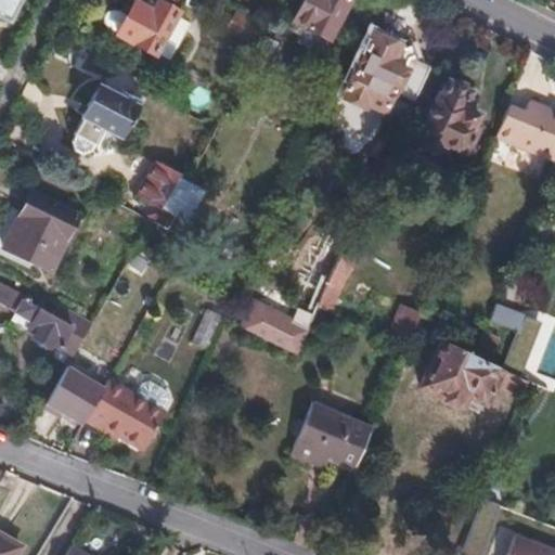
[(18,0),(0,0),(0,15),(9,20),(18,0)]
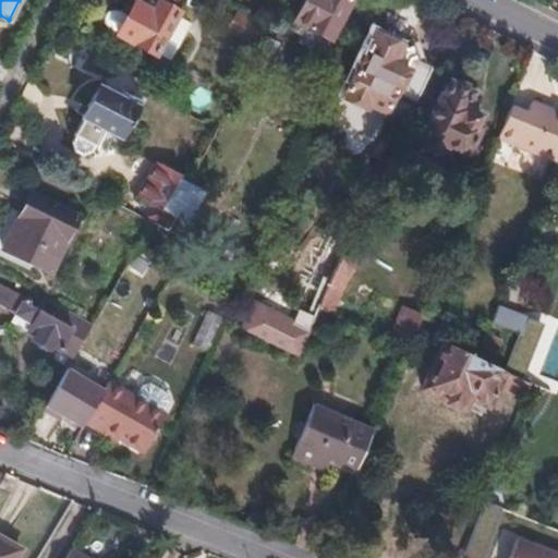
[(304,0),(294,19),(328,36),(346,0),(304,0)]
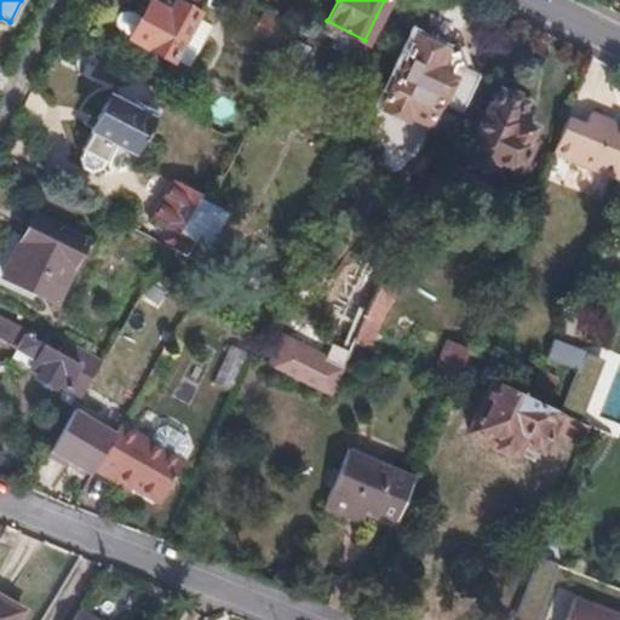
[(212,23),(174,3),(170,12),(149,1),(132,35),(189,65),(212,23)]
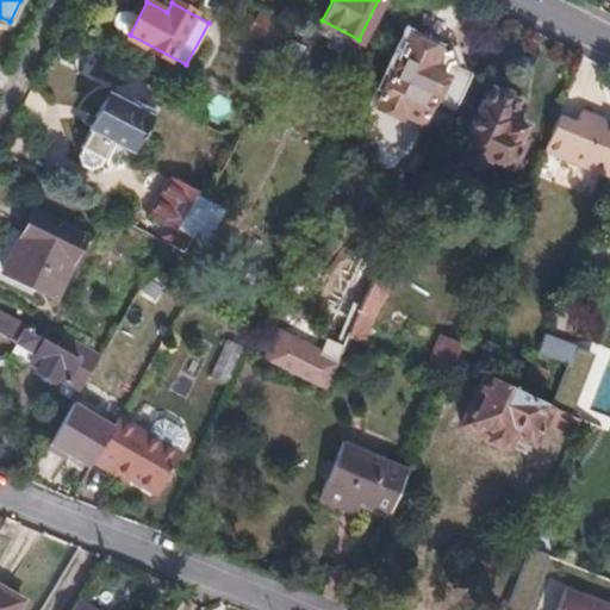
[(251,30),(279,45),(288,25),(261,12),(251,30)]
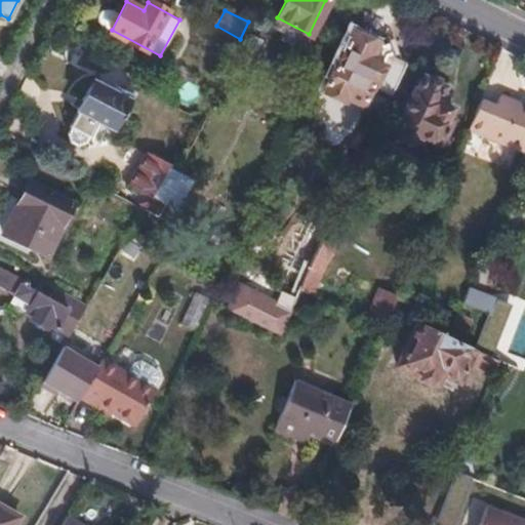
[(349,29),(320,91),(342,103),(345,98),(360,106),(362,106),(382,64),(369,57),(377,41),(349,29)]
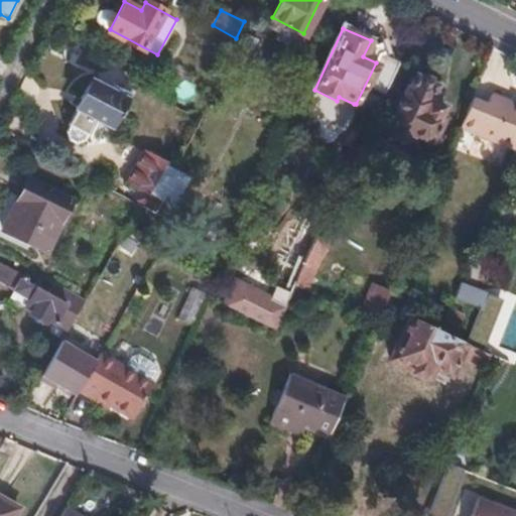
[(443,114),(440,113),(445,104),(437,101),(441,92),(435,89),(437,85),(412,74),(388,125),(394,128),(393,130),(407,137),(408,134),(412,136),(415,132),(431,139),(443,114)]
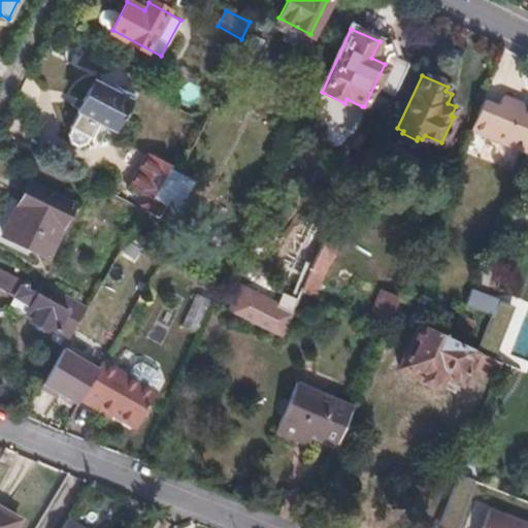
[(168,88),(150,78),(144,87),(163,98),(168,88)]
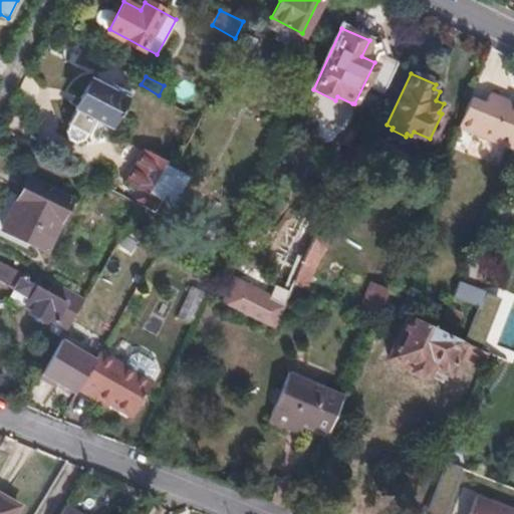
[(114,84),(111,89),(91,79),(69,122),(71,123),(68,129),(70,136),(78,140),(87,137),(94,123),(98,126),(102,118),(111,123),(129,92),(114,84)]
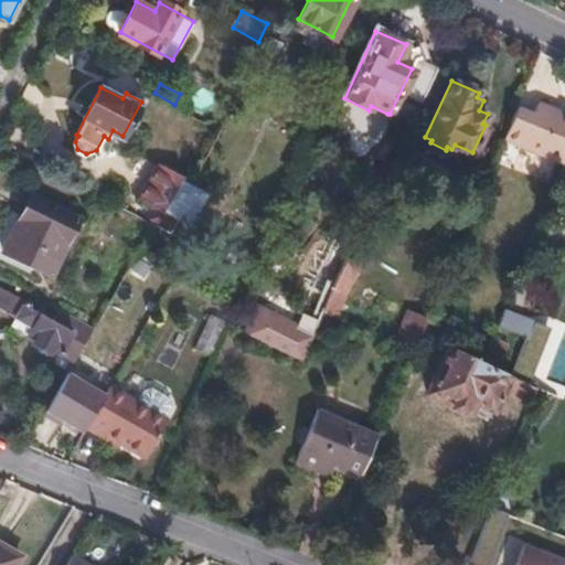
[(369,110),(344,98),(334,118),(372,128),(374,124),(381,126),(387,114),(371,106),(369,110)]
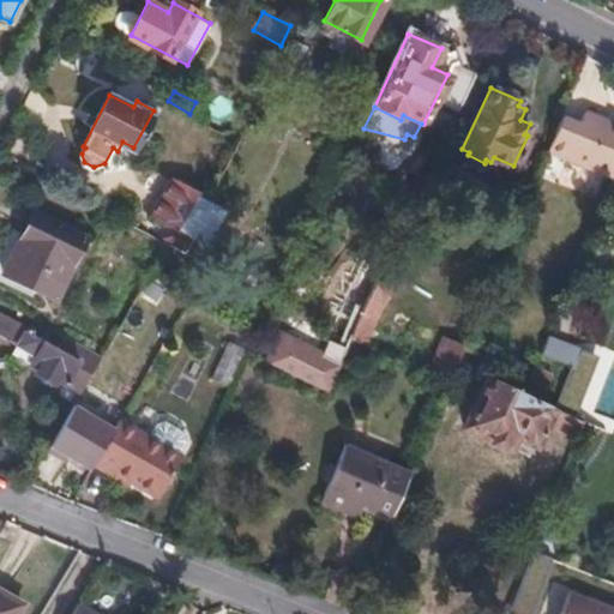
[(547,151),(612,178),(613,169),(613,124),(583,112),(577,124),(561,118),(547,151)]
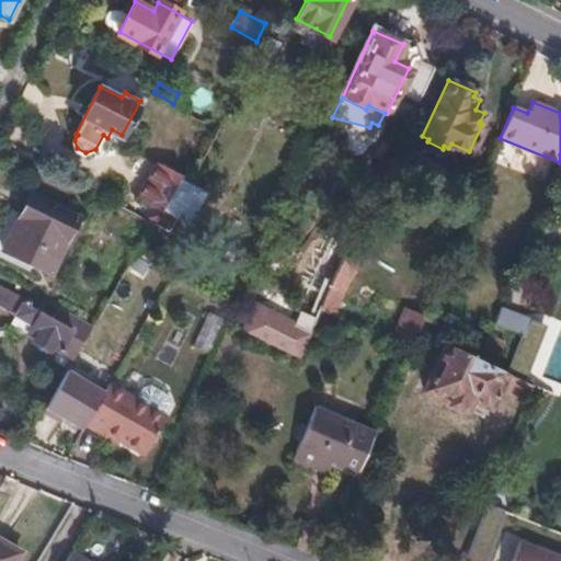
[(163,210),(180,182),(181,181),(155,167),(138,196),(155,205),(163,210)]
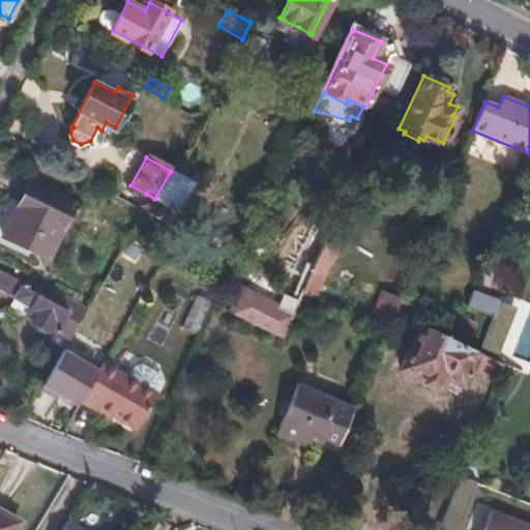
[(0,223),(0,235),(4,237),(30,183),(22,179),(0,223)]
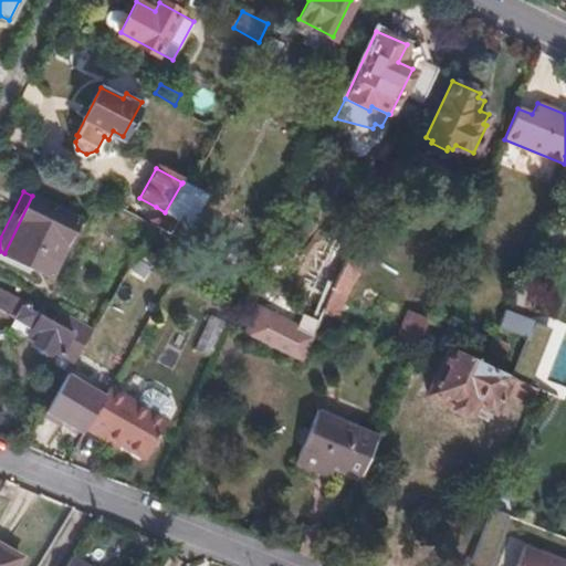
[(32,196),(4,253),(51,275),(80,218),(32,196)]
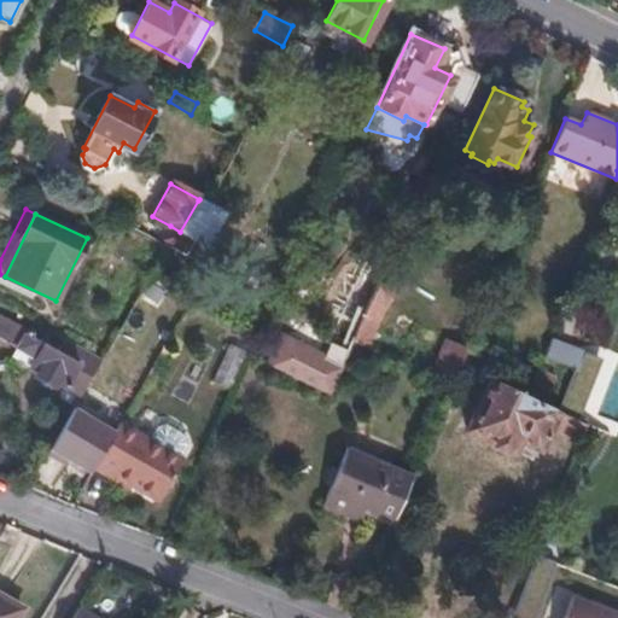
[(163,238),(173,244),(180,232),(170,226),(163,238)]
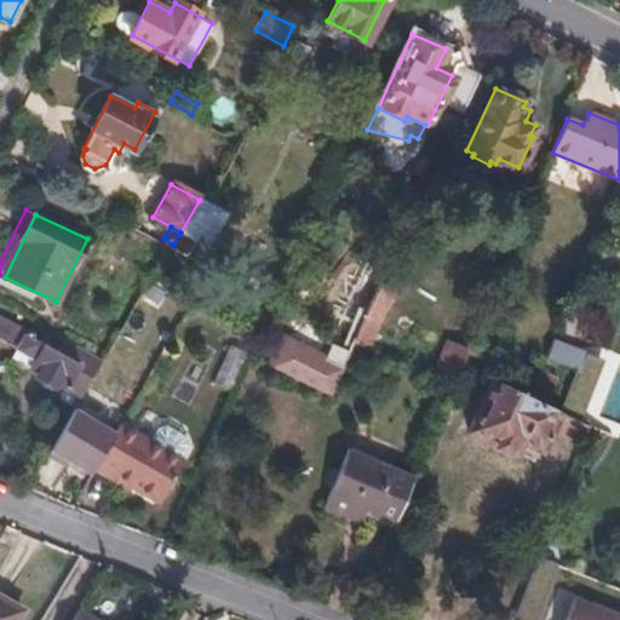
[(356,342),(383,282),(359,270),(329,331),(356,342)]
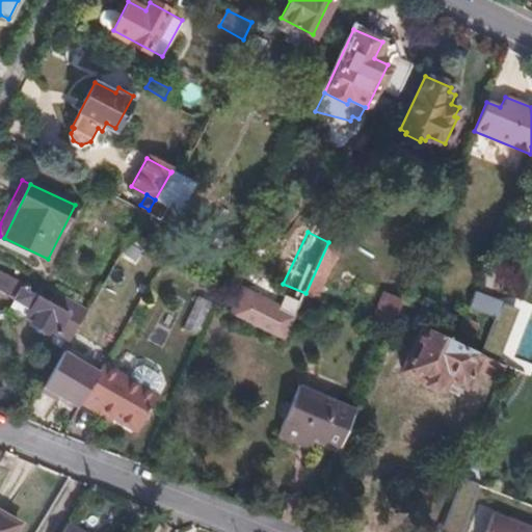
[(114,267),(128,274),(142,249),(129,242),(114,267)]
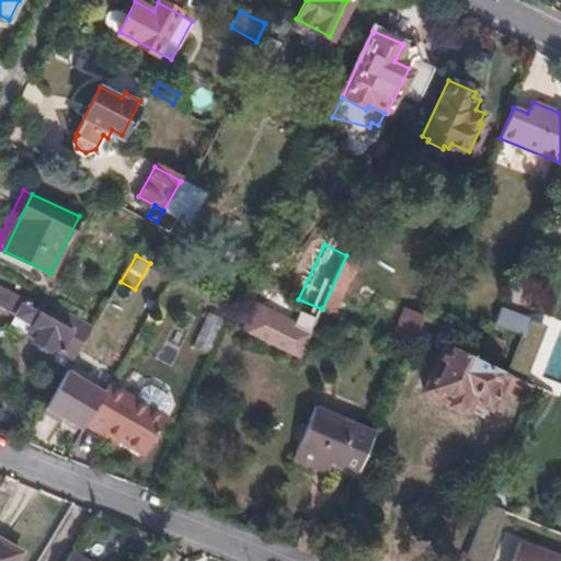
[(359,262),(346,255),(322,309),(335,313),(359,262)]
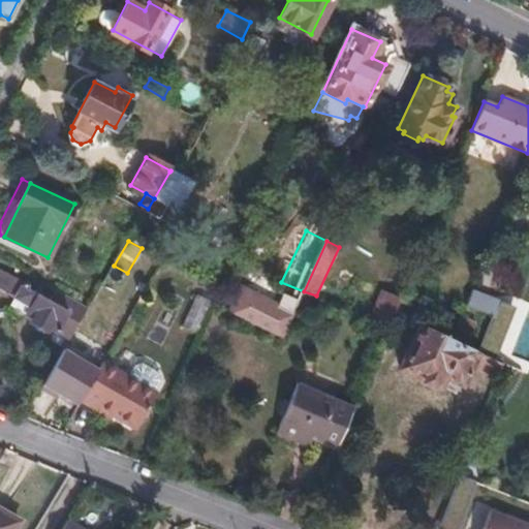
[(70,329),(75,332),(83,319),(67,309),(10,278),(4,288),(25,301),(22,307),(34,313),(34,317),(48,324),(52,322),(60,327),(66,316),(74,321),(70,329)]
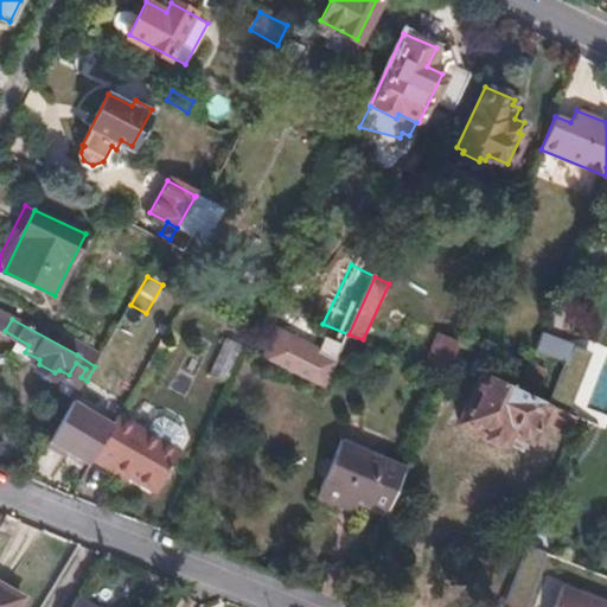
[(312,347),(338,357),(347,336),(349,334),(323,324),(312,347)]
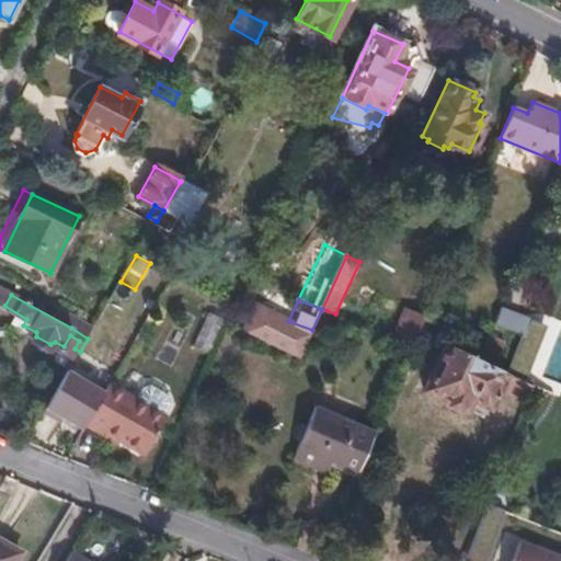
[(412,344),(424,317),(405,308),(395,336),(412,344)]
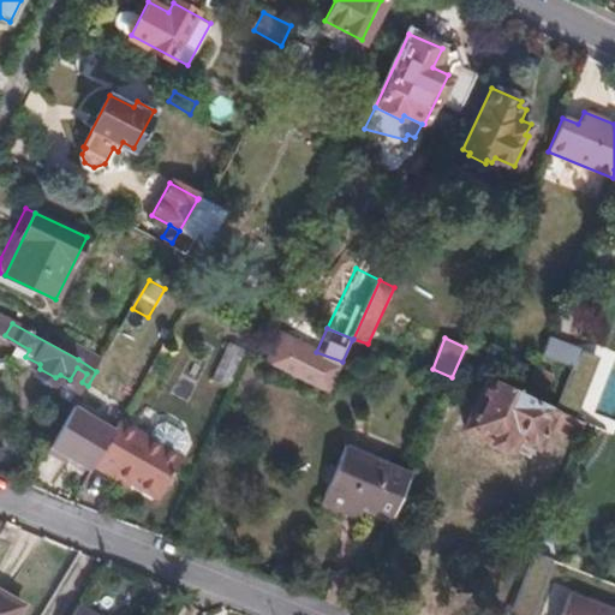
[(352,340),(342,362),(360,369),(369,348),(352,340)]
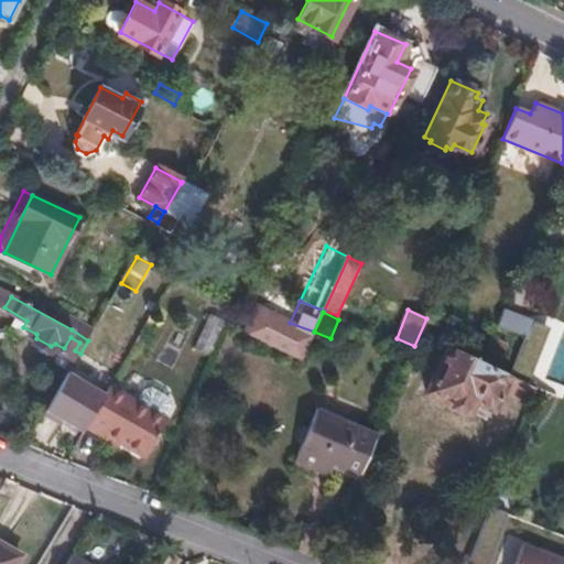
[(72,329),(88,340),(94,331),(77,321),(72,329)]
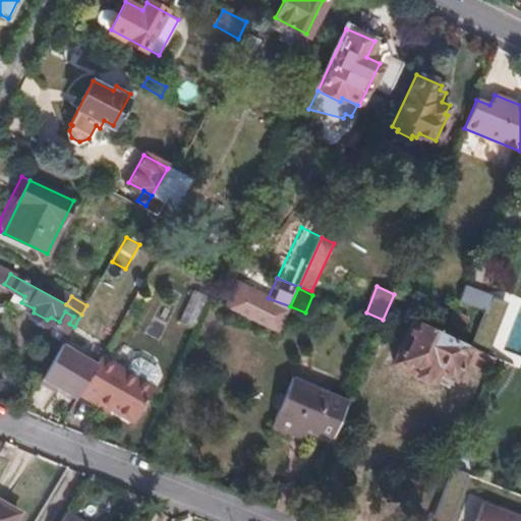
[(467,314),(454,309),(450,317),(444,334),(457,339),(467,314)]
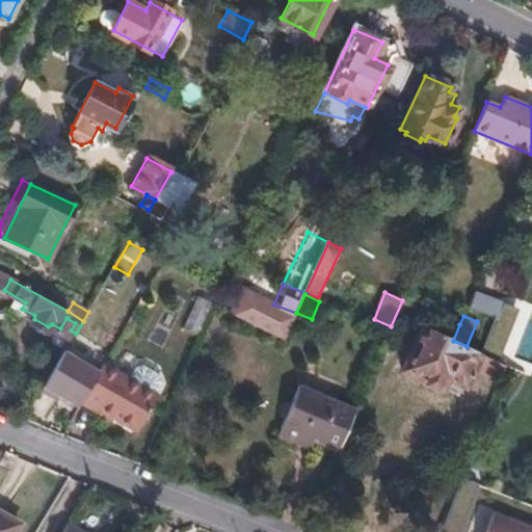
[(505,364),(467,346),(453,341),(422,325),(402,368),(445,388),(448,381),(464,389),(474,370),(498,379),(505,364)]
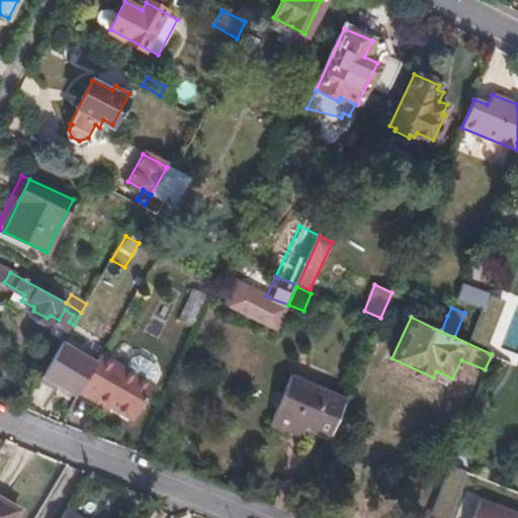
[(157,378),(105,347),(82,386),(97,395),(100,390),(115,398),(113,401),(137,413),(157,378)]
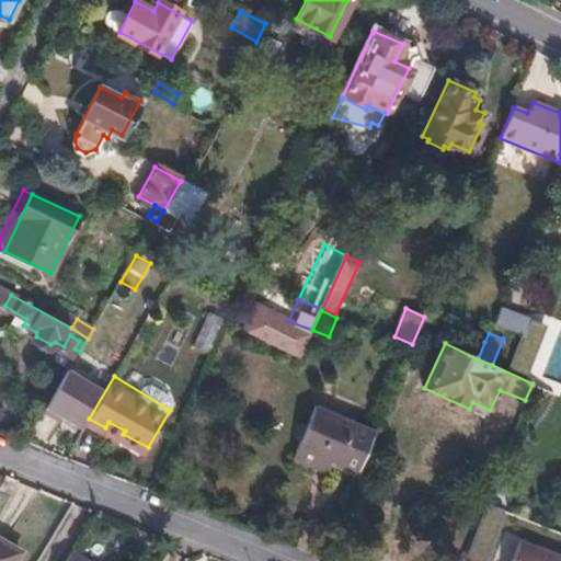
[(357,476),(377,430),(317,403),(293,458),(328,473),(332,465),(357,476)]
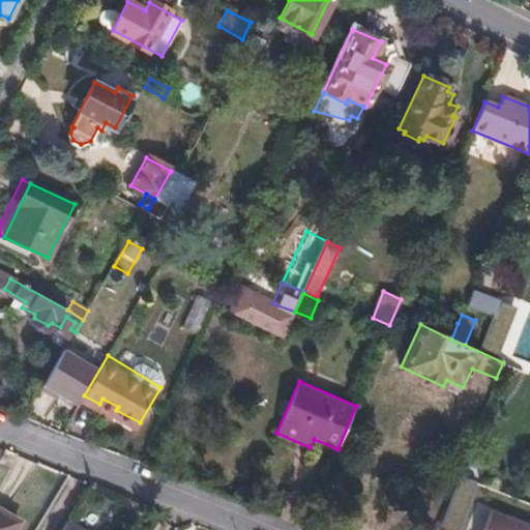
[(114,413),(116,410),(118,407),(102,399),(99,404),(114,413)]
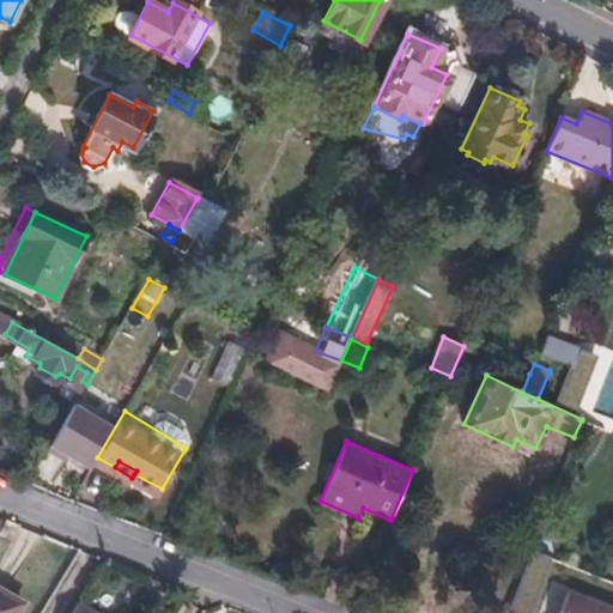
[(0,586),(0,612),(13,612),(22,600),(0,586)]
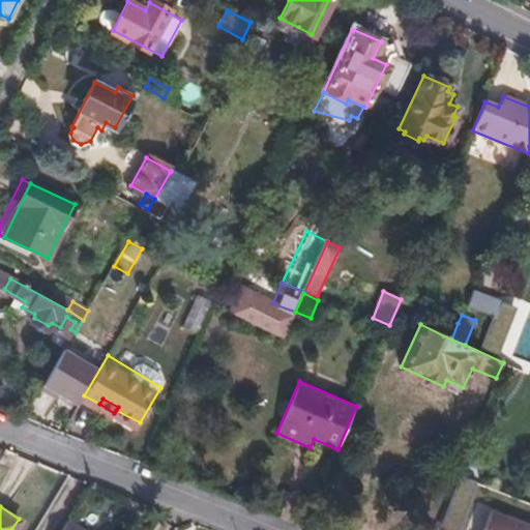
[(482,529),(529,529),(529,521),(492,506),(482,529)]
